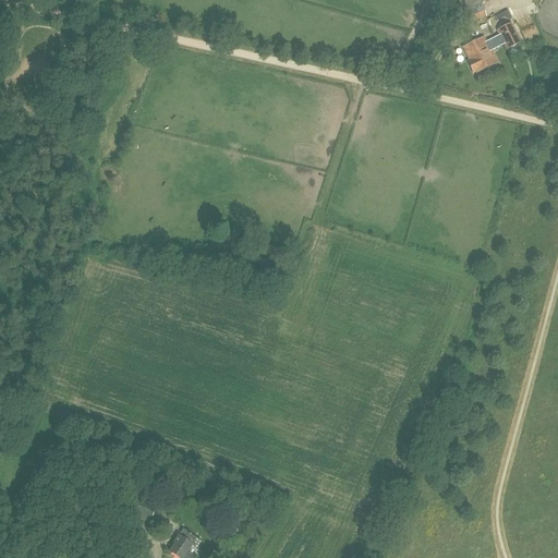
[(446,0),(455,26),(462,24),(486,16),(483,4),(481,0),(446,0)]
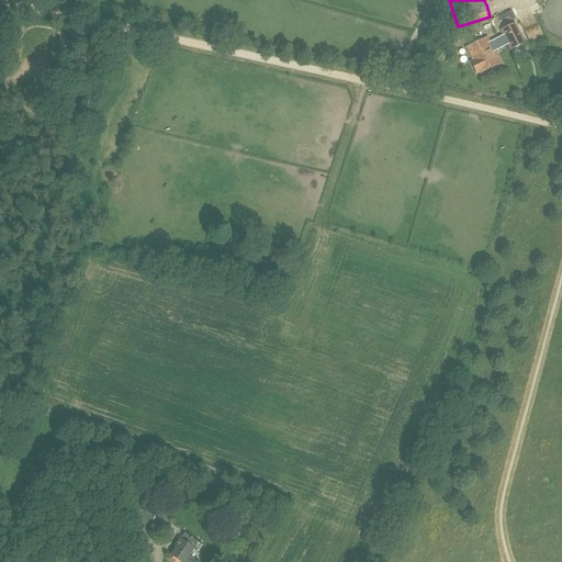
[(451,29),(458,26),(454,17),(448,19),(451,29)]
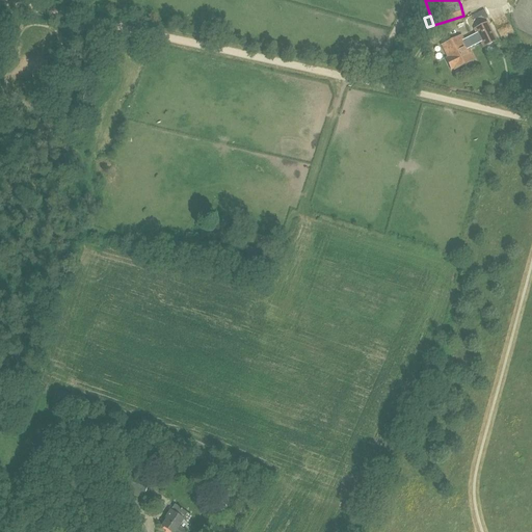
[(487,23),(475,30),(485,48),(498,42),(487,23)]
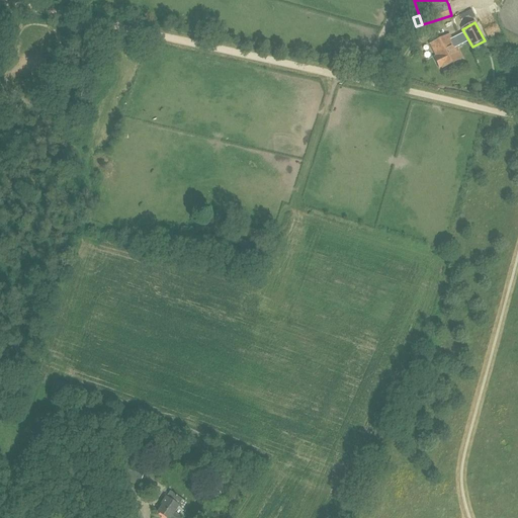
[(449,34),(430,45),(436,57),(434,58),(439,68),(442,67),(442,68),(461,59),(449,34)]
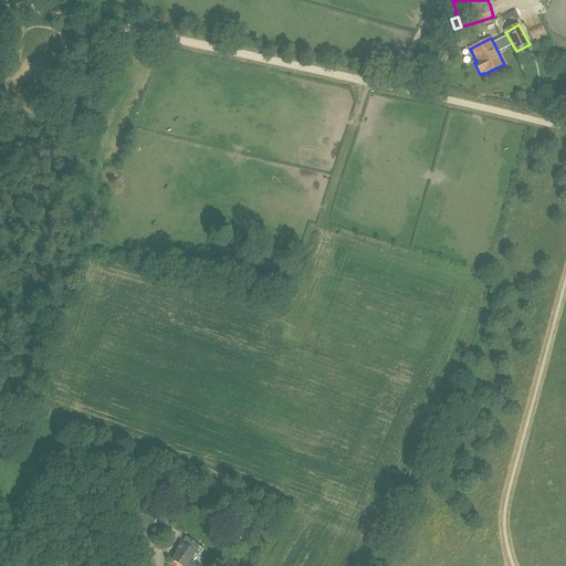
[(202,543),(199,546),(186,537),(177,551),(178,552),(173,559),(181,565),(196,565),(198,565),(190,559),(195,553),(200,556),(207,546),(202,543)]
